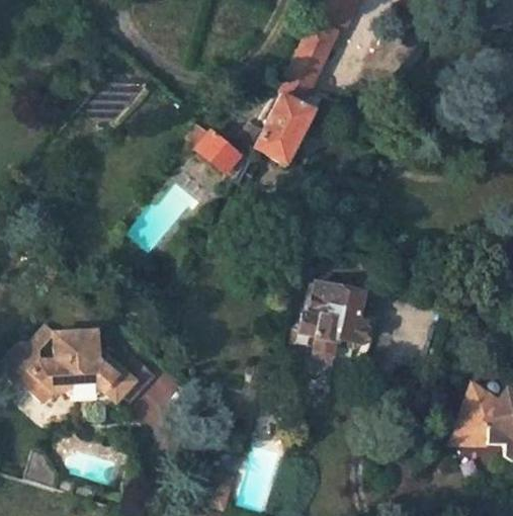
[(278,87),(280,87),(305,93),(337,28),(312,16),(278,87)]
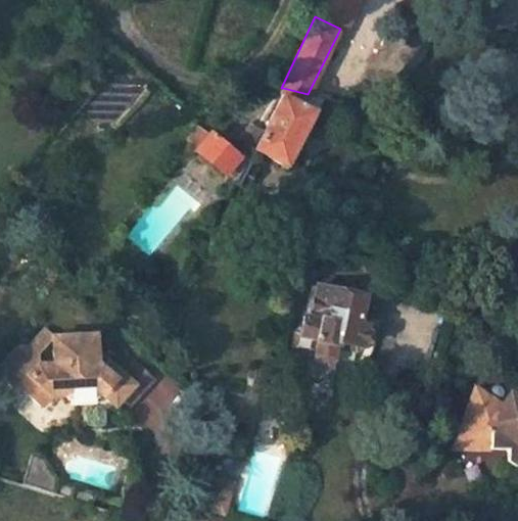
[(88,39),(101,50),(109,40),(97,29),(88,39)]
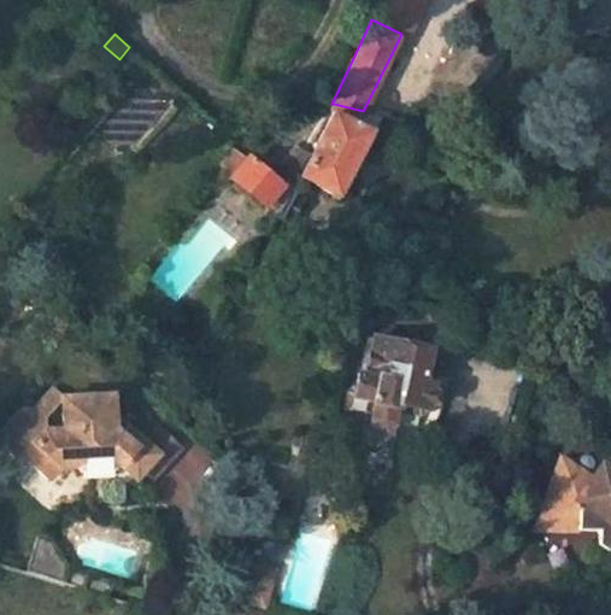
[(379,115),(334,104),(301,173),(341,192),(379,115)]
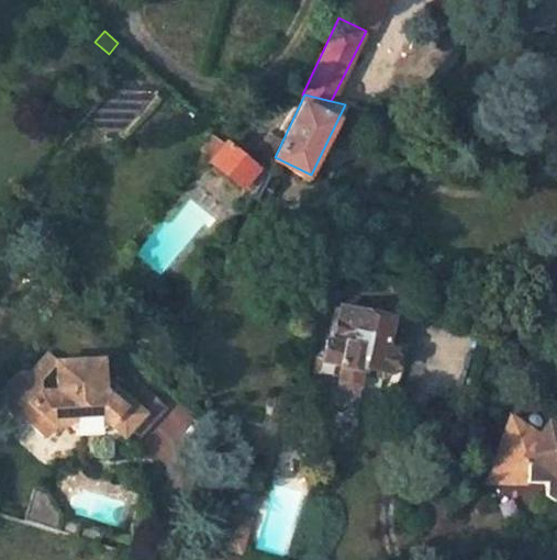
[(220,160),(258,193),(270,200),(281,180),(270,174),(235,144),(220,160)]
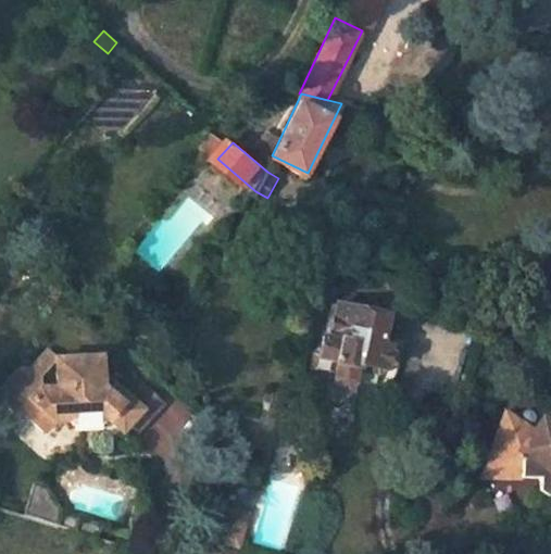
[(392,344),(385,342),(391,311),(358,304),(357,310),(332,305),(323,344),(320,343),(314,347),(312,360),(316,368),(333,372),(337,369),(342,370),(341,376),(347,383),(353,385),(363,379),(365,368),(380,372),(388,366),(392,344)]
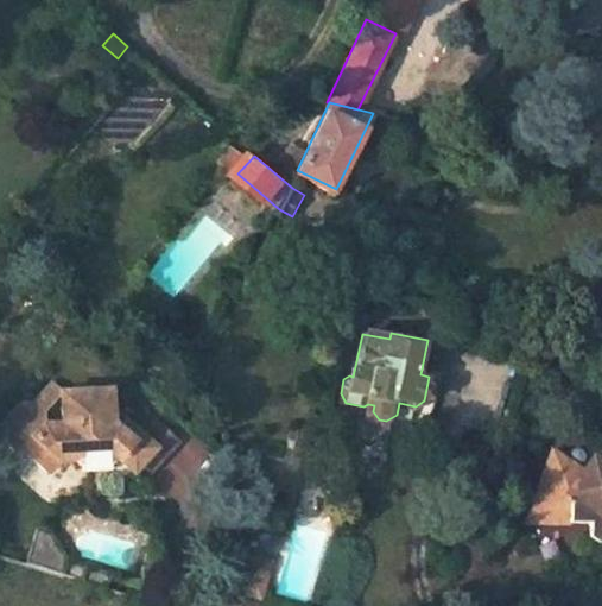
[(112,414),(112,386),(61,387),(61,421),(42,421),(19,446),(50,471),(62,456),(73,456),(77,450),(119,450),(126,458),(139,472),(163,449),(137,423),(127,430),(112,414)]
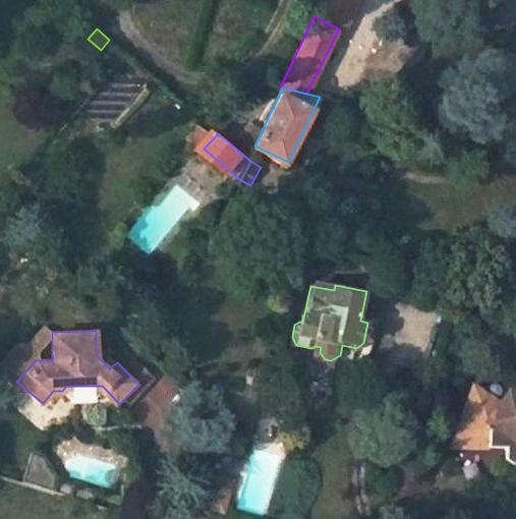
[(457,427),(454,448),(511,449),(511,458),(515,459),(515,387),(512,385),(503,397),(476,381),(469,394),(462,411),(457,427)]
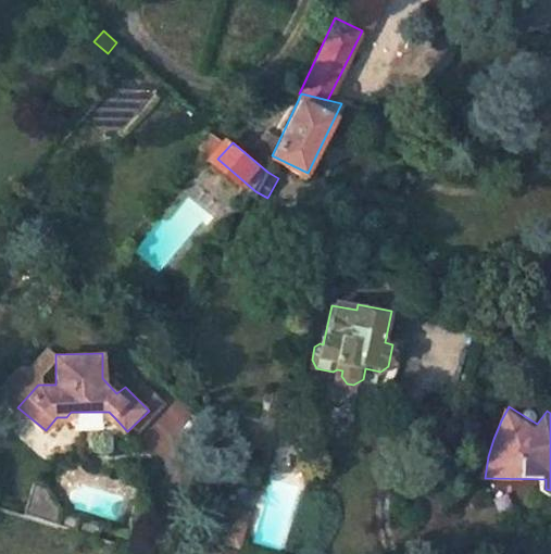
[(74,425),(104,425),(115,418),(109,412),(71,412),(66,417),(74,425)]
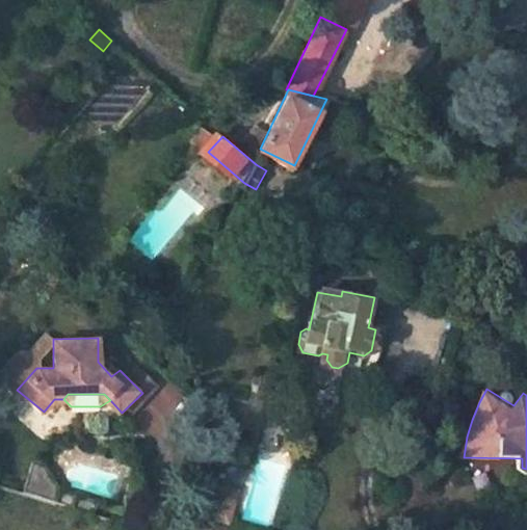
[(242,495),(224,492),(219,509),(238,512),(242,495)]
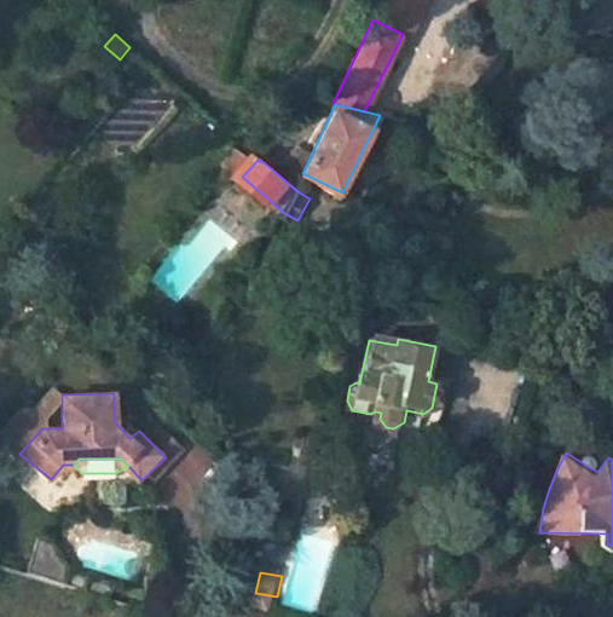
[(243,603),(273,609),(277,597),(255,593),(247,592),(243,603)]
